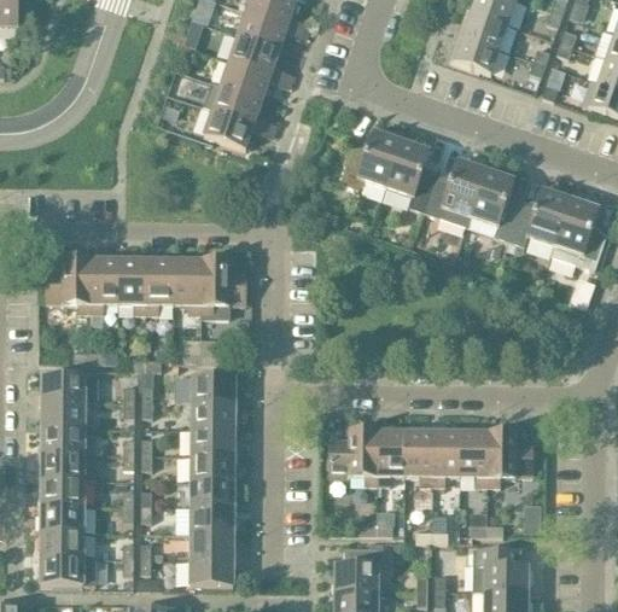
[(0,0),(0,25),(17,27),(17,0),(0,0)]
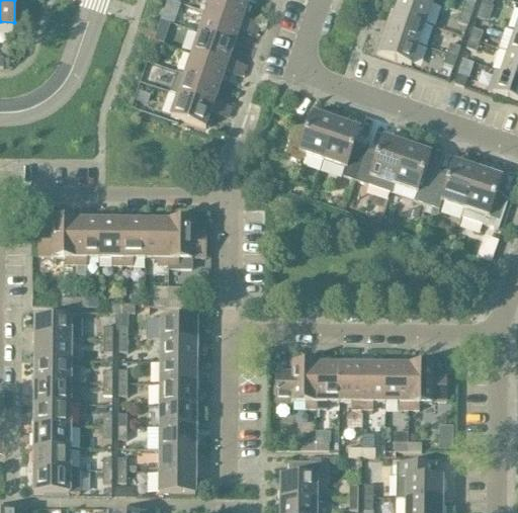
[(243,17),(248,1),(245,0),(208,0),(205,9),(241,21),(239,26),(248,29),(251,19),(243,17)]
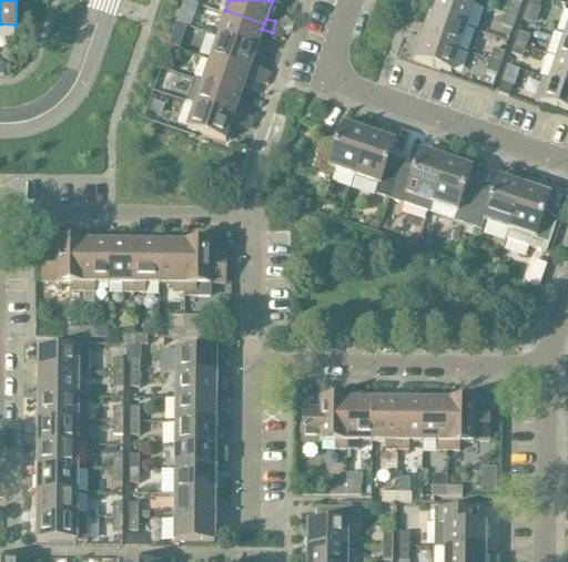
[(466,23),(474,0),(432,0),(428,10),(466,23)]
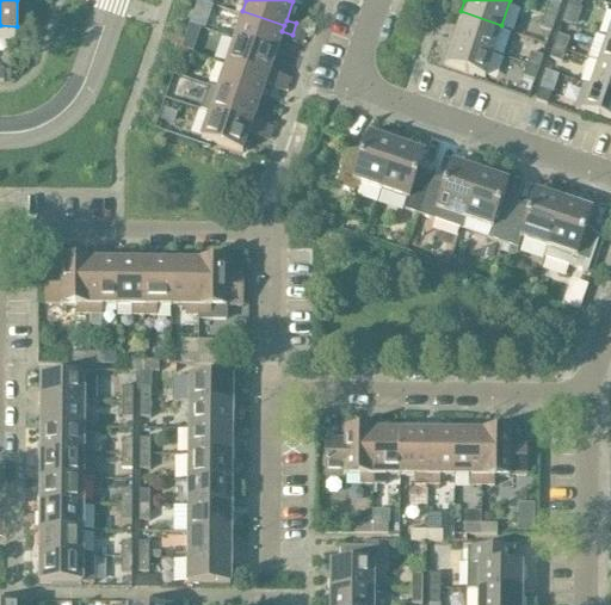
[(555,16),(560,4),(548,0),(544,12),(555,16)]
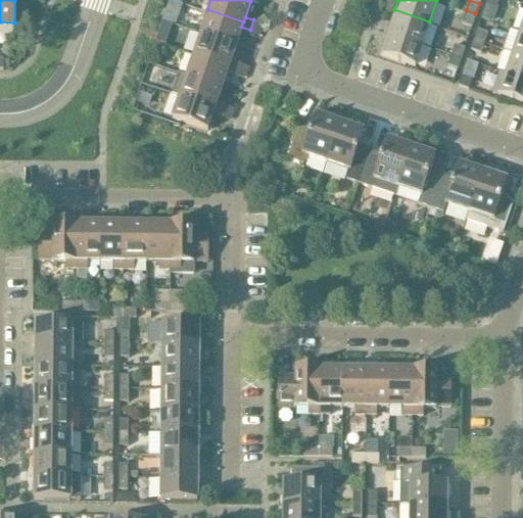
[(241,27),(243,21),(207,9),(200,31),(236,43),(241,27)]
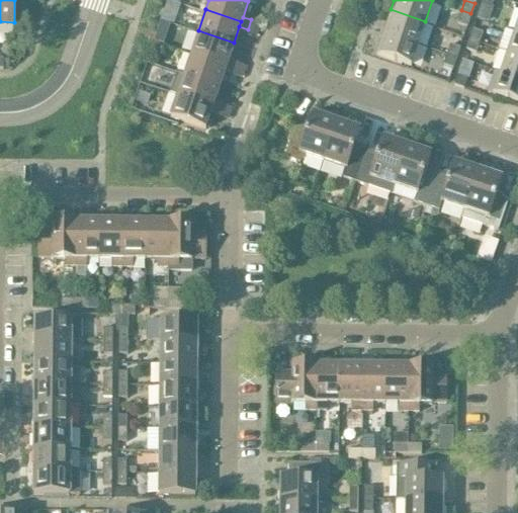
[(418,41),(425,21),(391,9),(383,29),(418,41)]
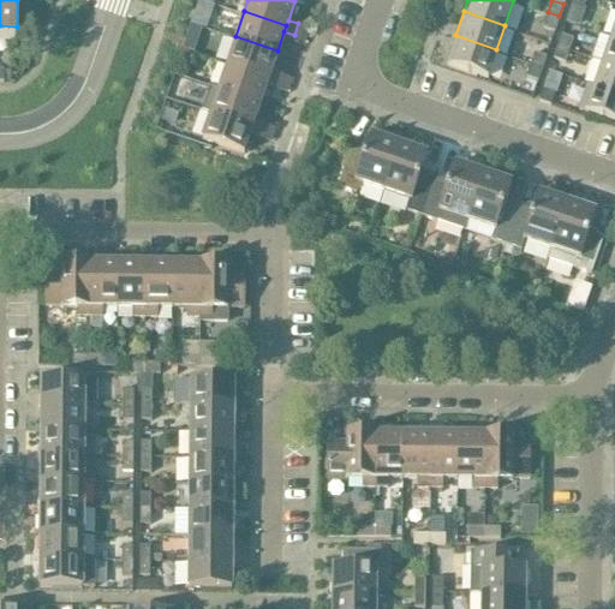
[(555,28),(559,16),(548,12),(543,24),(555,28)]
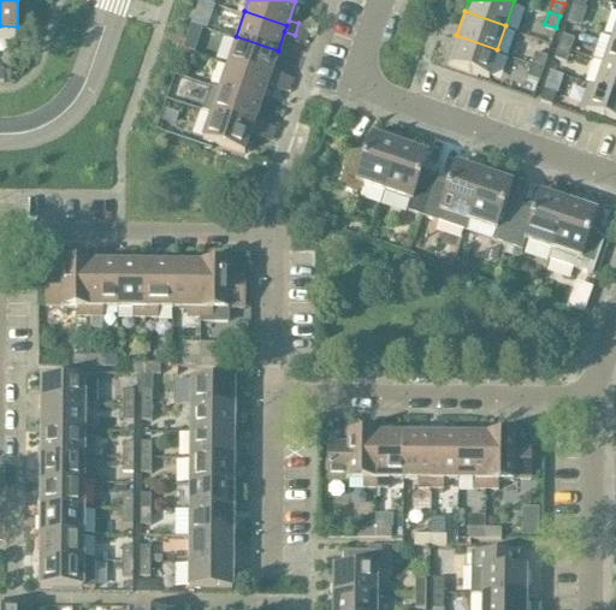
[(308,27),(298,23),(295,35),(304,39),(308,27)]
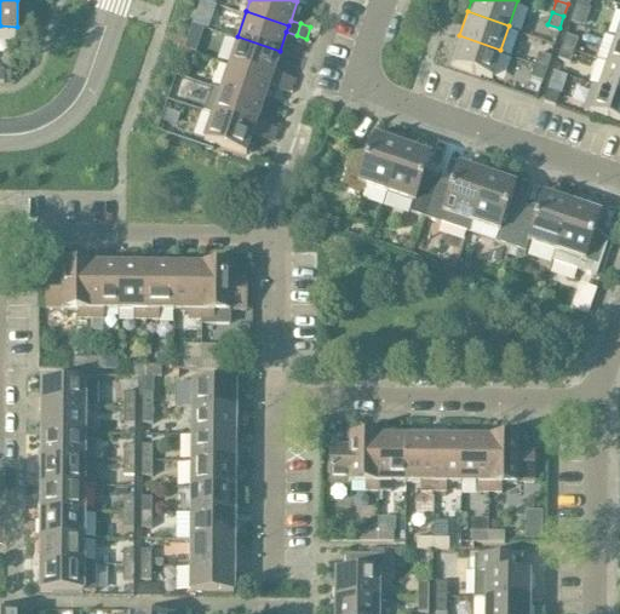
[(570,47),(575,34),(566,30),(561,44),(570,47)]
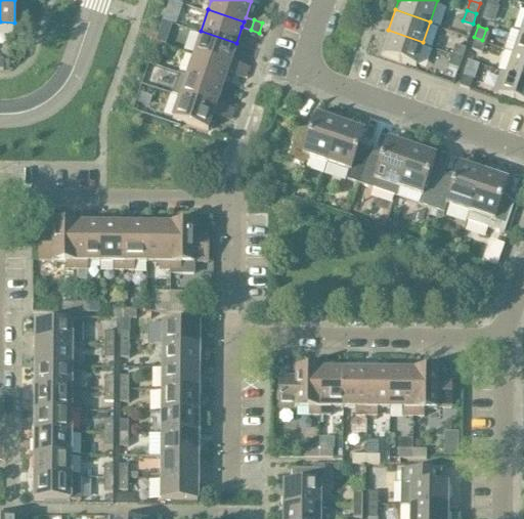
[(523,54),(523,30),(519,29),(512,50),(523,54)]
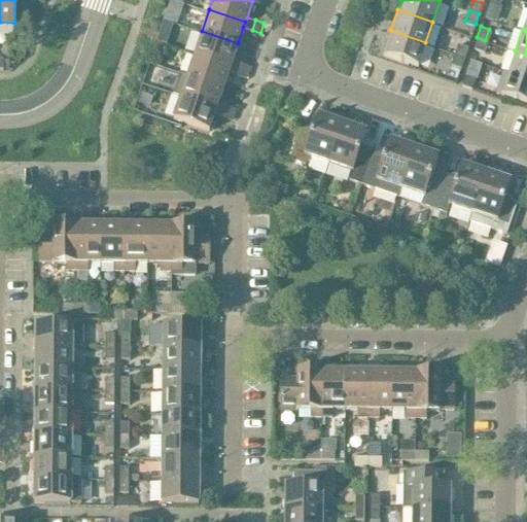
[(418,65),(425,42),(390,30),(383,53),(418,65)]
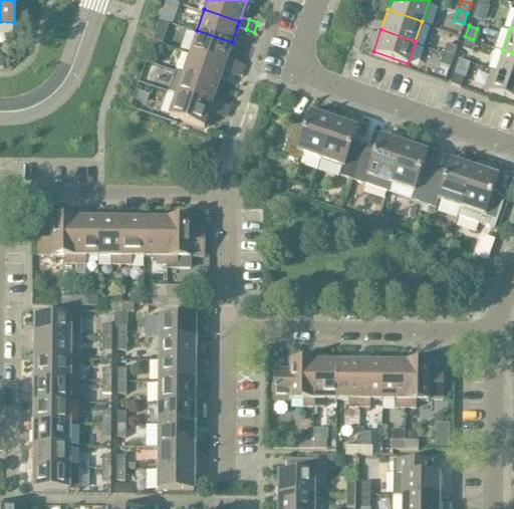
[(227,58),(232,42),(197,30),(190,51),(225,63),(223,68),(231,71),(235,60),(227,58)]
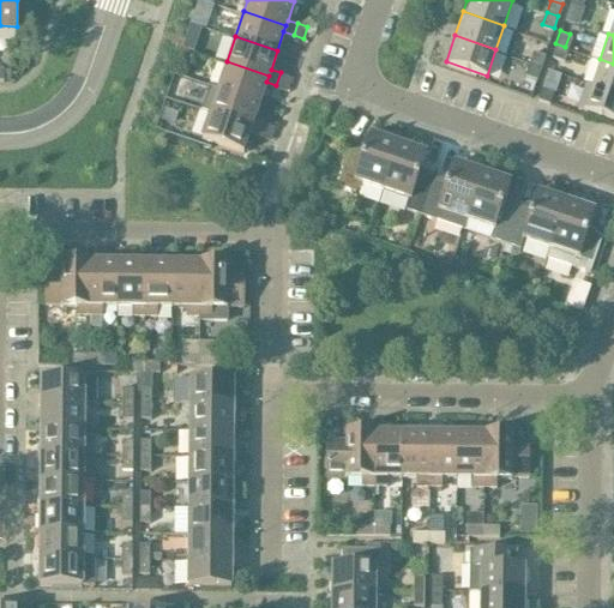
[(561,59),(565,47),(555,43),(551,55),(561,59)]
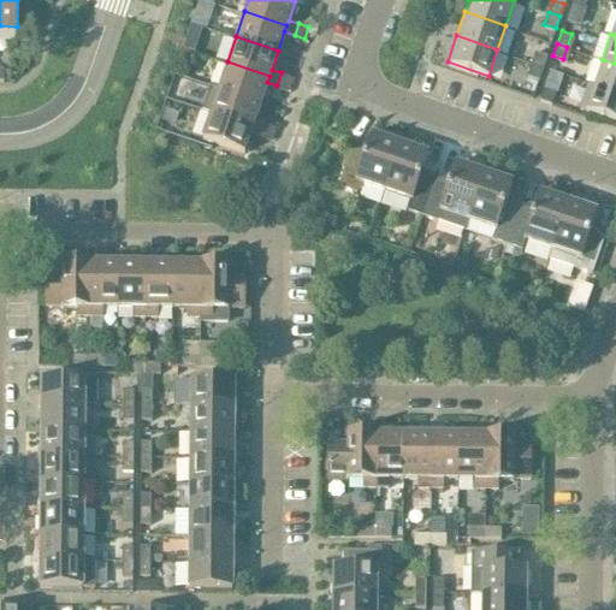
[(543,65),(546,53),(535,49),(531,60),(543,65)]
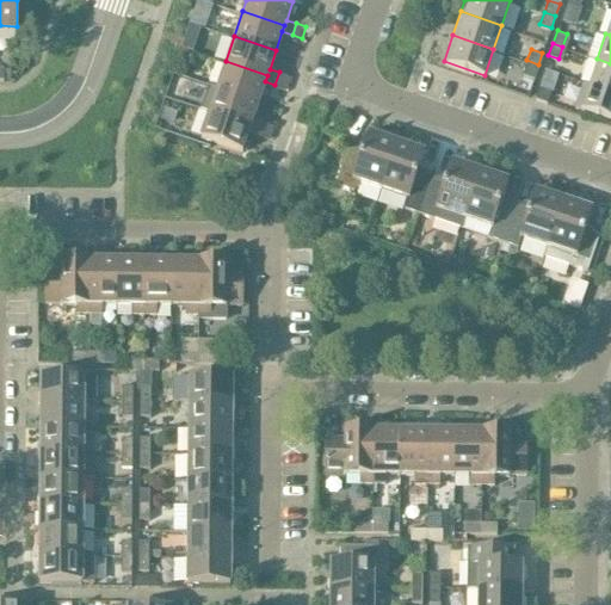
[(610,90),(610,63),(597,59),(588,82),(610,90)]
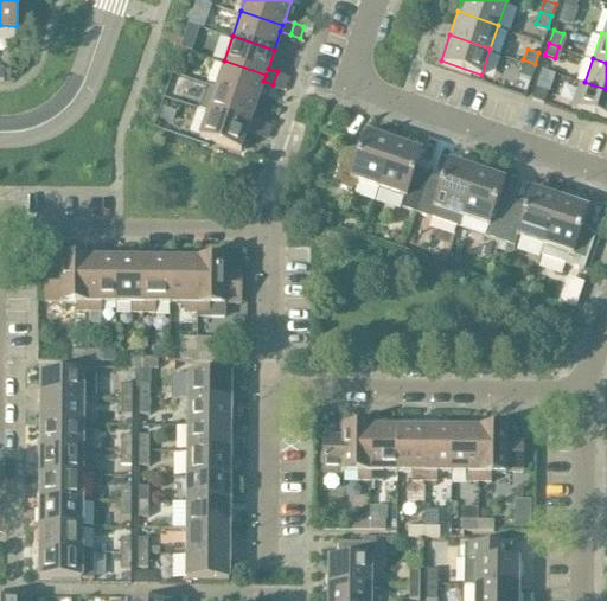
[(530,76),(535,64),(523,59),(519,72),(530,76)]
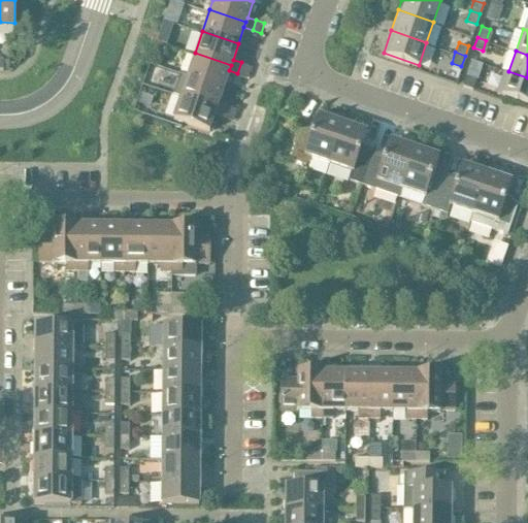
[(224,86),(229,70),(231,65),(195,53),(189,73),(224,86)]
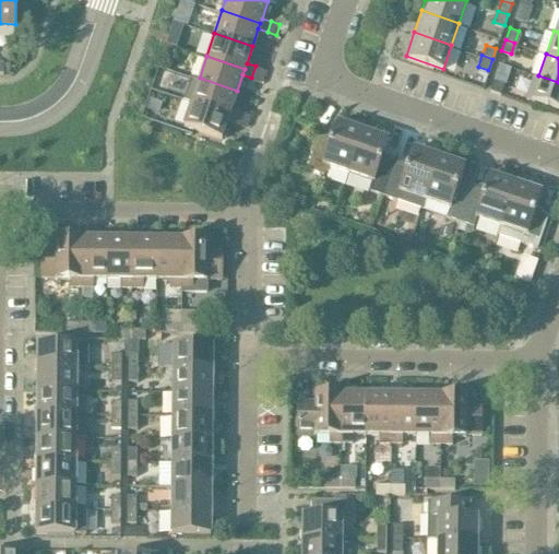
[(260,81),(264,69),(256,66),(251,78),(260,81)]
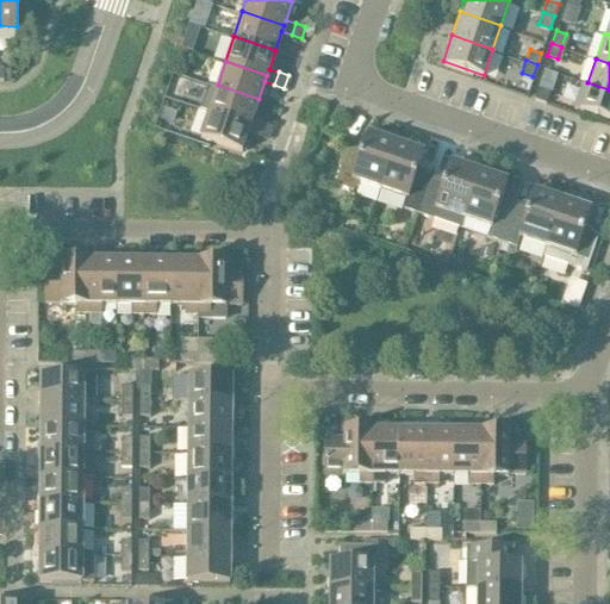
[(609,89),(587,82),(580,80),(572,106),(609,118),(609,89)]
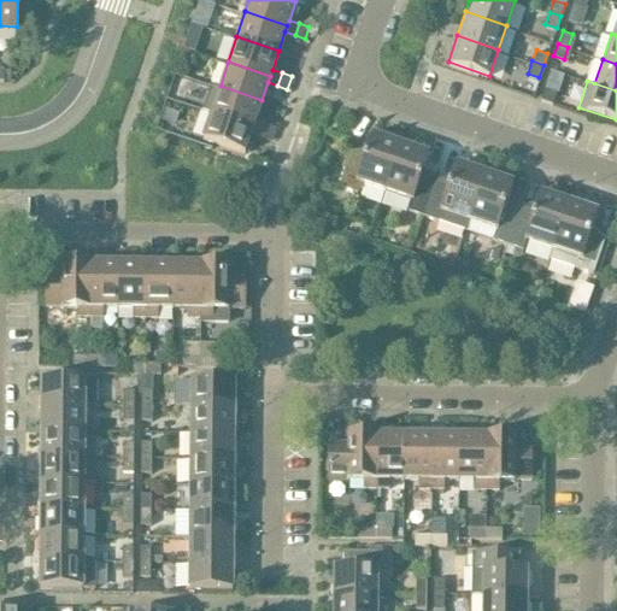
[(256,118),(262,100),(221,86),(212,111),(253,124),(251,131),(260,135),(265,122),(256,118)]
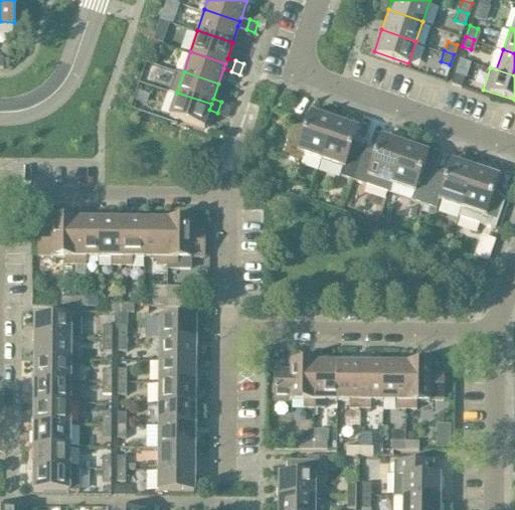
[(459,85),(462,74),(454,71),(450,81),(459,85)]
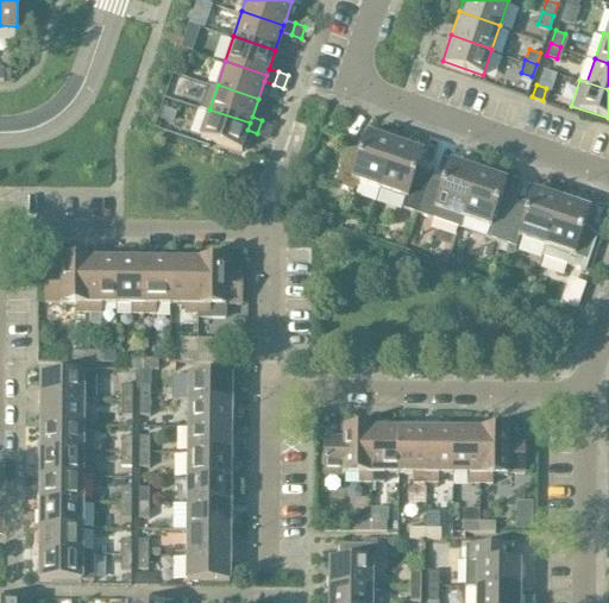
[(242,149),(248,130),(250,123),(209,110),(200,134),(242,149)]
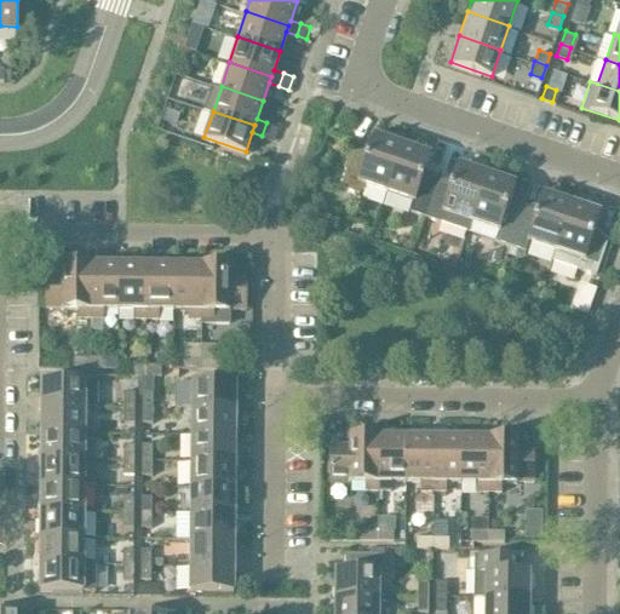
[(276,126),(267,122),(262,136),(271,138),(276,126)]
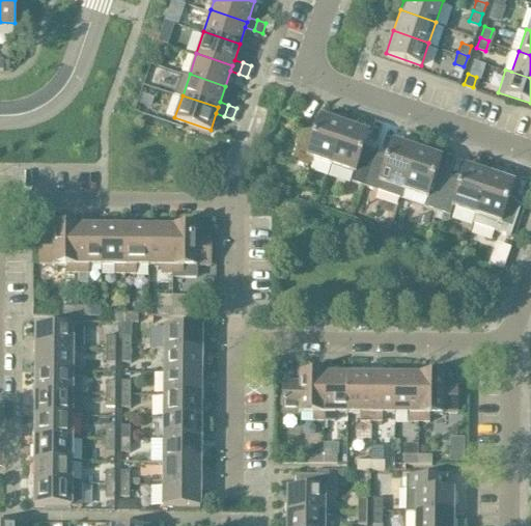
[(331,161),(344,121),(319,113),(313,133),(301,129),(290,158),(305,163),(311,160),(312,155),(331,161)]
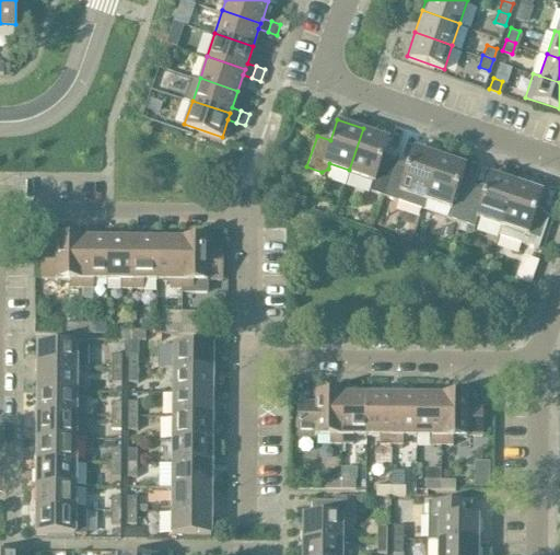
[(394,162),(382,158),(388,137),(363,128),(349,170),(374,178),(370,188),(383,193),(394,162)]
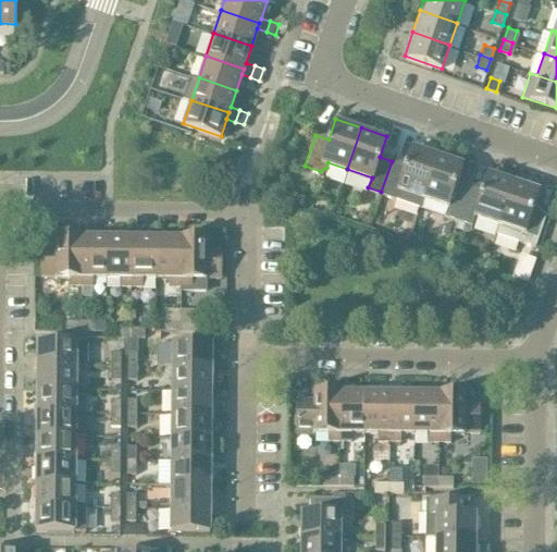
[(392,161),(381,192),(395,197),(419,205),(422,196),(436,154),(412,145),(405,166),(392,161)]
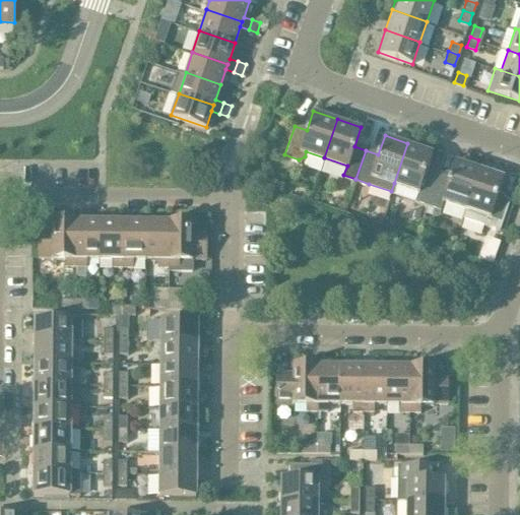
[(427,204),(437,174),(427,170),(433,151),(407,143),(394,183),(417,190),(414,199),(427,204)]
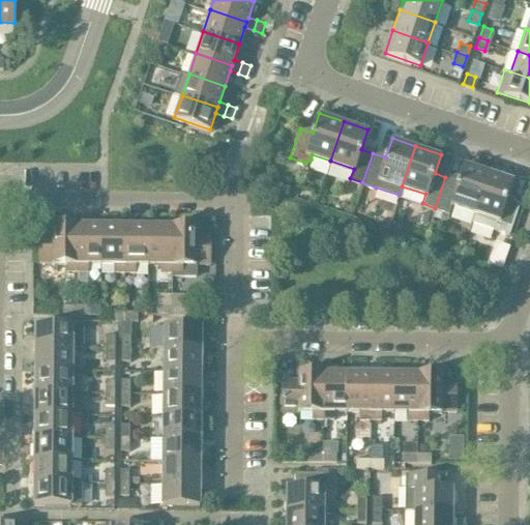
[(472,221),(489,171),(464,163),(458,181),(445,177),(435,208),(448,212),(451,203),(473,210),(470,220),(472,221)]
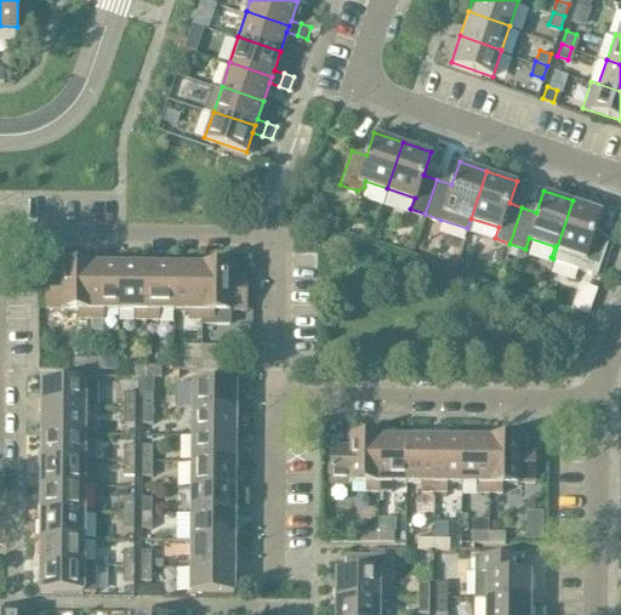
[(596,273),(608,237),(593,232),(600,210),(573,200),(553,258),(596,273)]
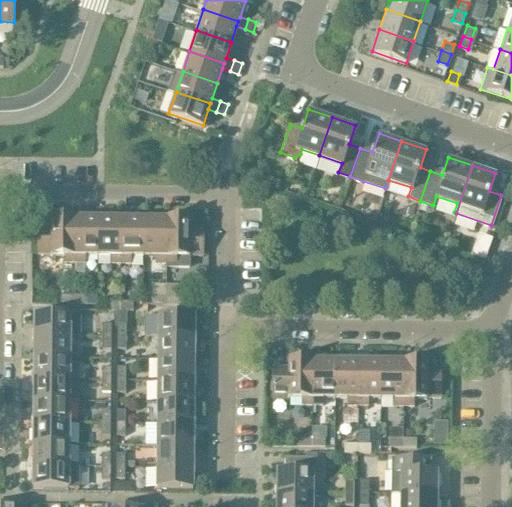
[(74,260),(75,215),(51,215),(51,223),(38,223),(37,251),(51,251),(51,252),(64,253),(64,260),(74,260)]
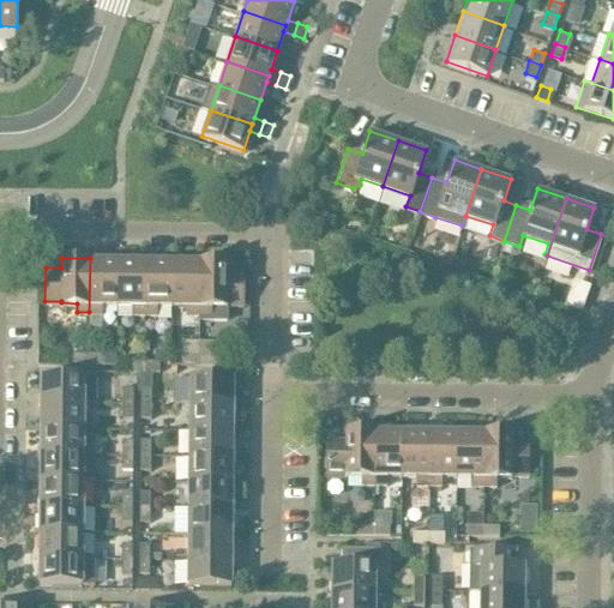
[(116,304),(118,258),(90,258),(89,312),(102,312),(102,304),(116,304)]
